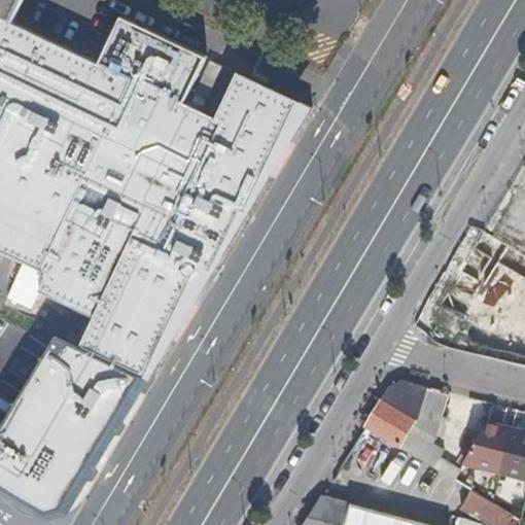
[(100,65),(11,23),(21,0),(0,0),(0,250),(24,261),(6,299),(29,310),(38,291),(94,318),(79,348),(147,380),(170,342),(165,340),(182,303),(181,302),(200,261),(213,269),(267,178),(264,177),(280,142),(287,145),(309,108),(235,73),(213,117),(180,102),(201,58),(121,21),(100,65)]
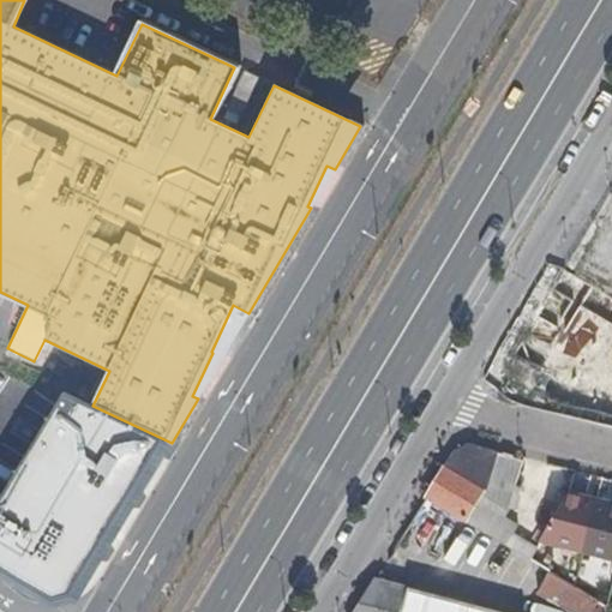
[(508,511),(515,492),(508,490),(519,461),(513,459),(514,455),(469,444),(449,450),(423,496),(535,564),(545,570),(547,556),(510,532),(513,528),(496,520),(501,509),(508,511)]
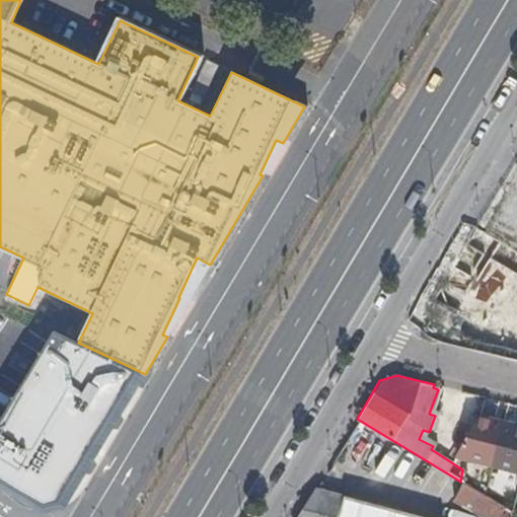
[(516,471),(516,427),(476,418),(466,459),(516,471)]
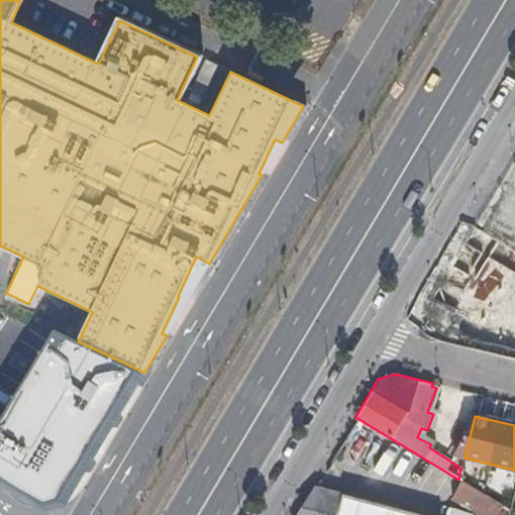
[(458,480),(450,475),(440,493),(478,514),(505,514),(507,509),(458,480)]
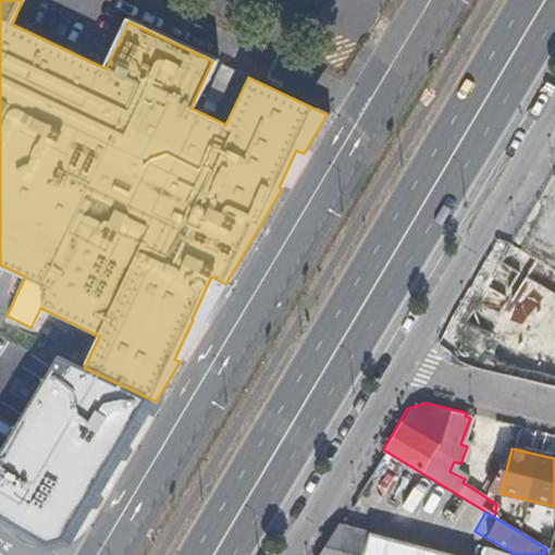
[(360,554),(367,533),(337,527),(320,554),(360,554)]
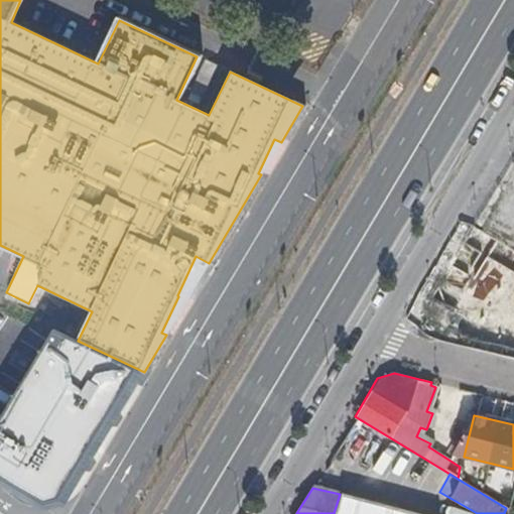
[(418,513),(340,494),(334,513),(418,513)]
